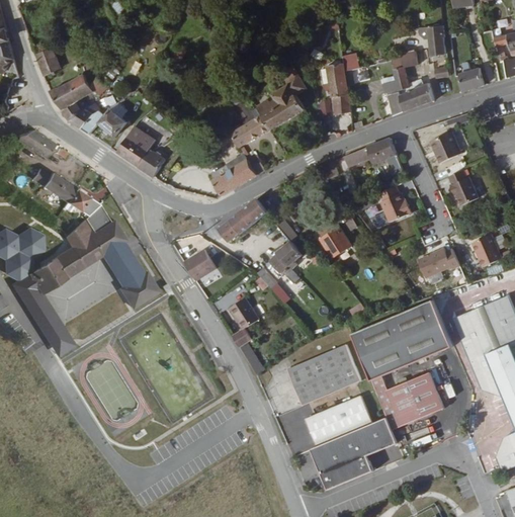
[(514,0),(504,0),(508,21),(513,20),(514,28),(512,28),(512,30),(514,30),(514,32),(498,34),(497,30),(492,31),(494,38),(496,47),(507,44),(510,54),(514,53),(514,0)]
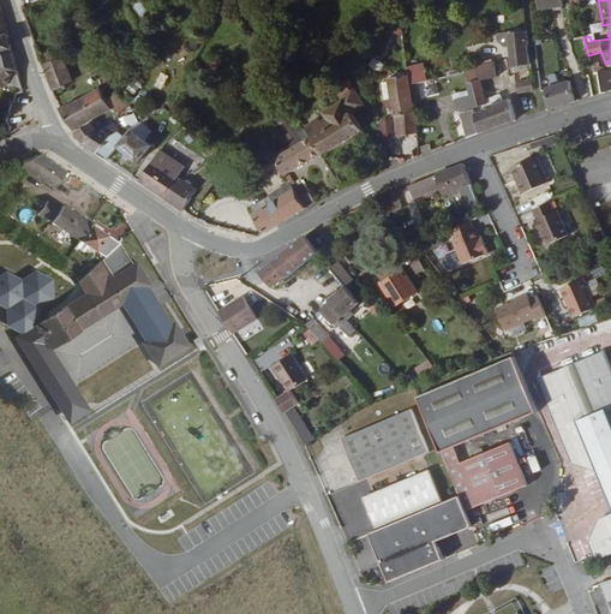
[(131,11),(143,17),(149,9),(136,1),(131,11)]
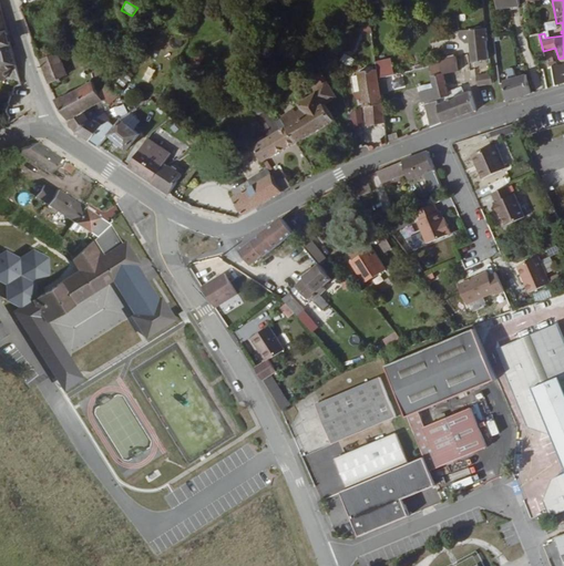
[(358,33),(370,32),(369,18),(357,19),(358,33)]
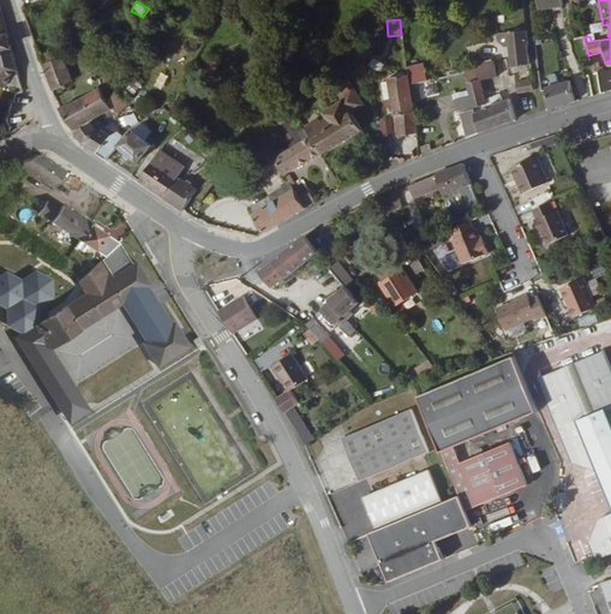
[(600,22),(588,25),(589,34),(603,31),(600,22)]
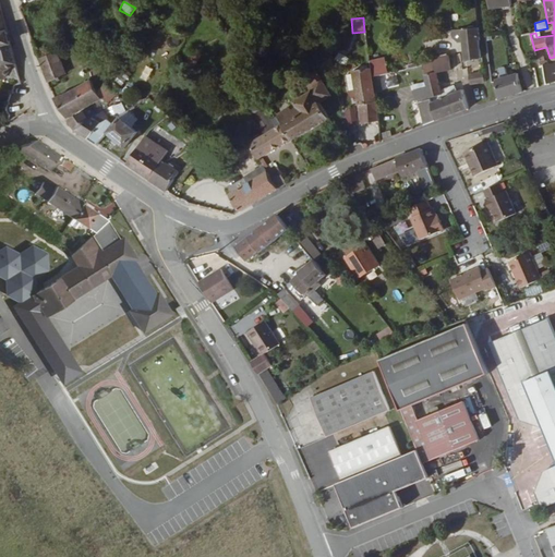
[(0,39),(9,38),(5,26),(0,27),(0,39)]
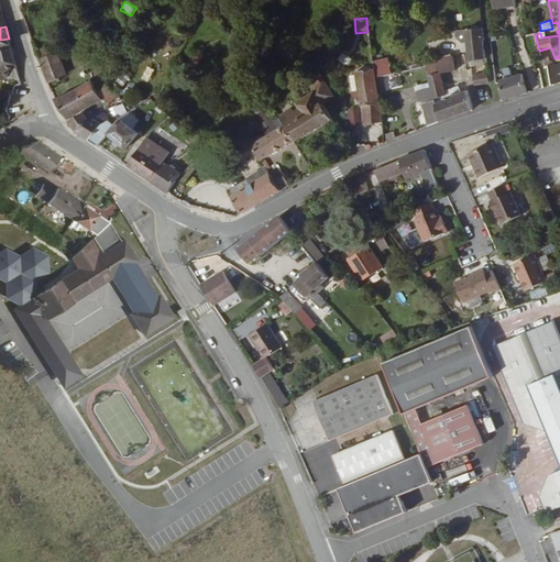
[(470,62),(484,59),(481,26),(467,29),(468,32),(470,62)]
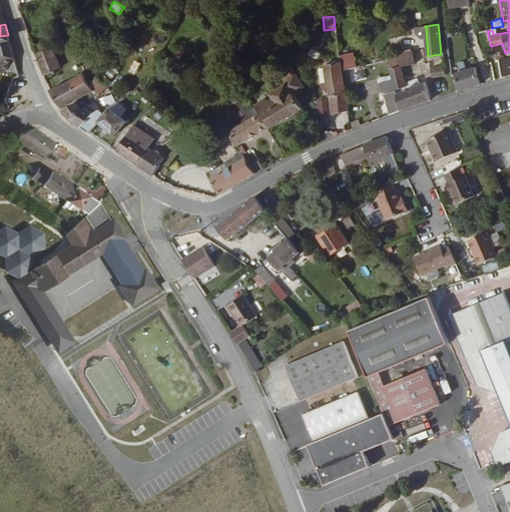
[(412,36),(415,50),(418,50),(414,33),(413,28),(407,29),(408,36),(412,36)]
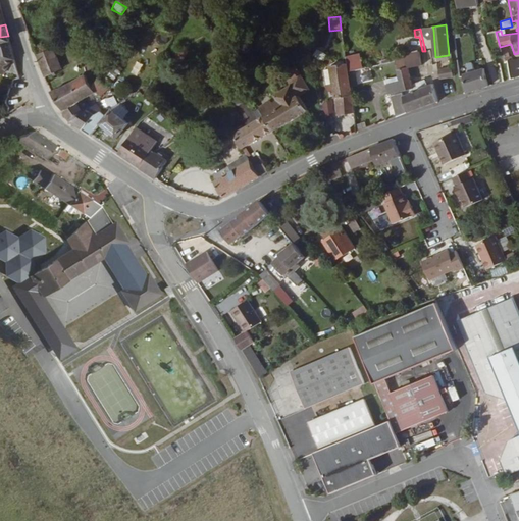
[(498,39),(496,32),(495,29),(487,30),(483,31),(485,42),(498,39)]
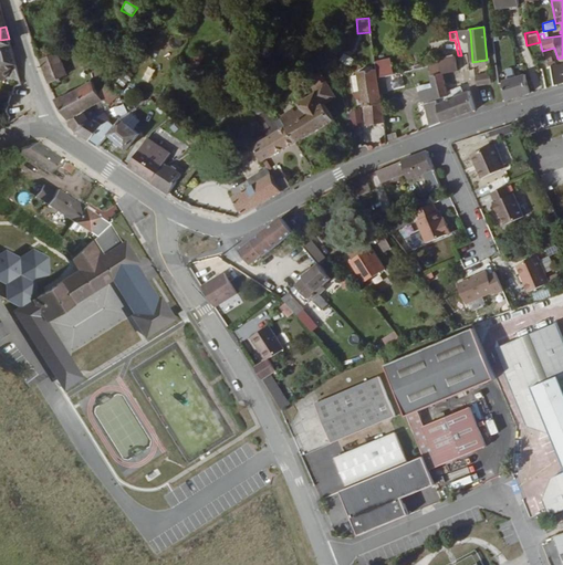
[(50,35),(31,43),(45,80),(64,71),(50,35)]
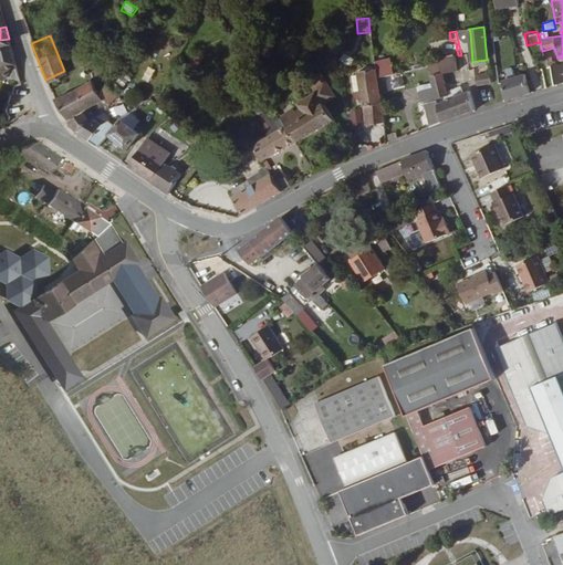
[(22,75),(9,39),(0,40),(0,61),(14,73),(22,75)]
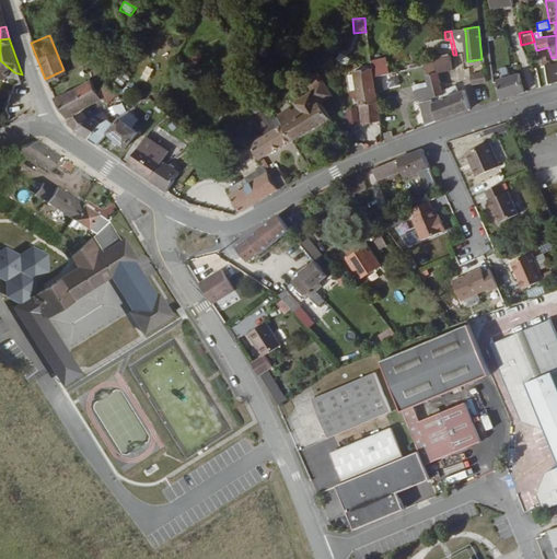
[(134,51),(129,42),(115,47),(118,55),(123,53),(125,57),(134,51)]
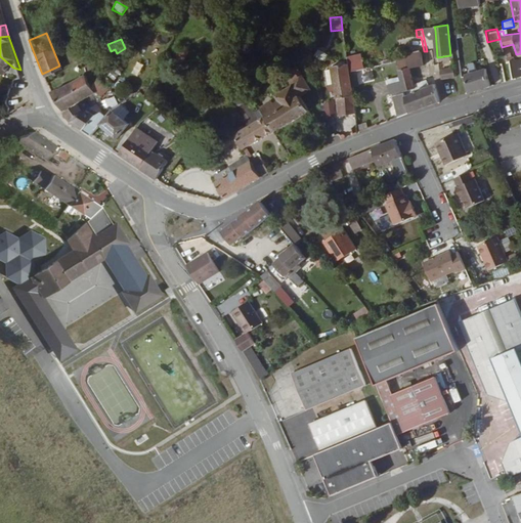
[(101,52),(99,47),(88,51),(90,56),(101,52)]
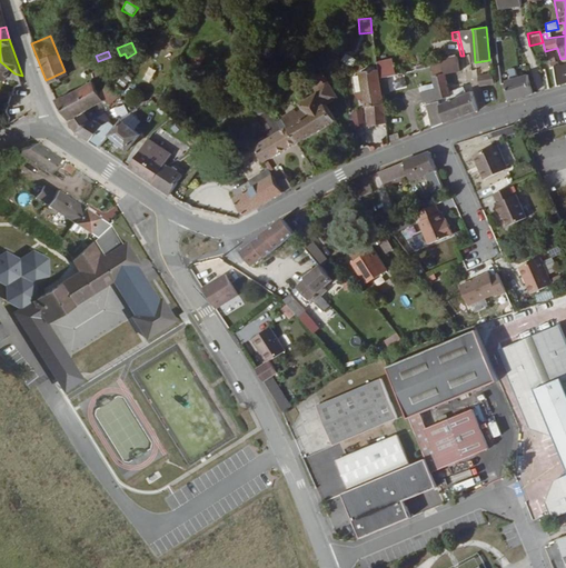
[(377,65),(377,69),(379,77),(396,75),(420,69),(418,56),(377,65)]
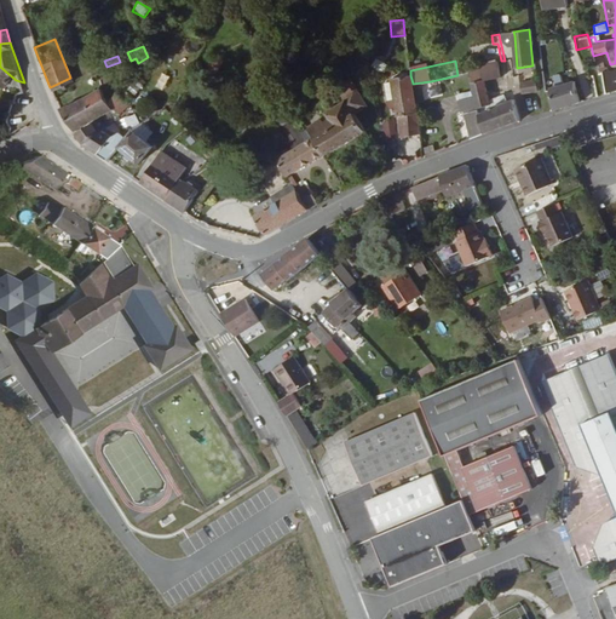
[(471,90),(472,97),(459,99),(460,110),(462,110),(470,138),(517,121),(512,101),(504,103),(502,96),(487,101),(482,79),(500,75),(496,62),(475,67),(477,78),(468,79),(470,80),(466,81),(466,86),(470,86),(471,90)]
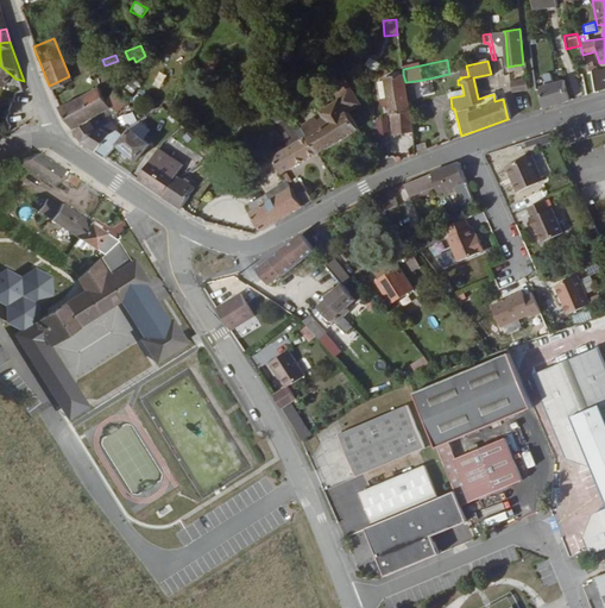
[(134,68),(132,63),(131,63),(126,67),(128,69),(121,77),(124,80),(134,68)]
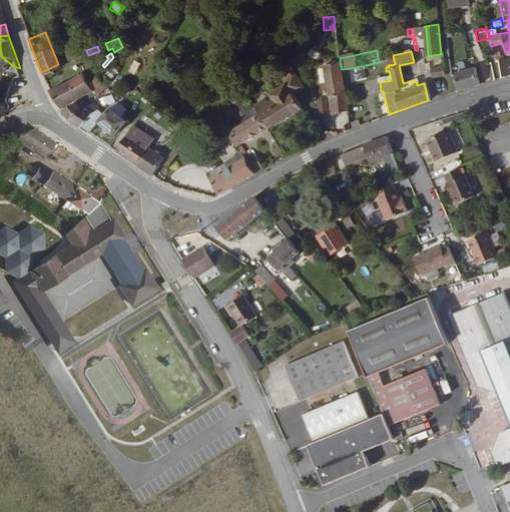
[(0,75),(3,78),(13,66),(0,55),(0,75)]
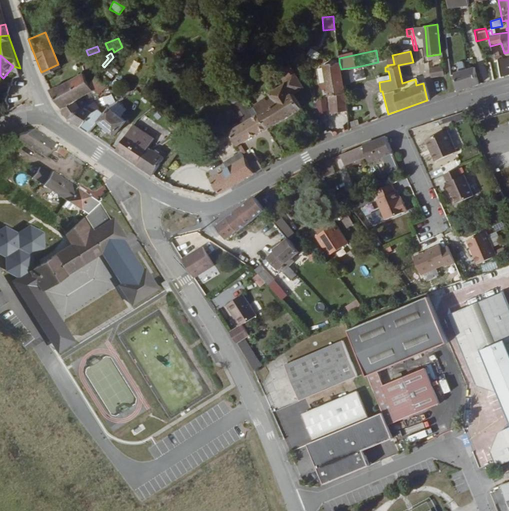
[(501,58),(494,60),(500,77),(508,74),(508,65),(507,58),(501,58)]
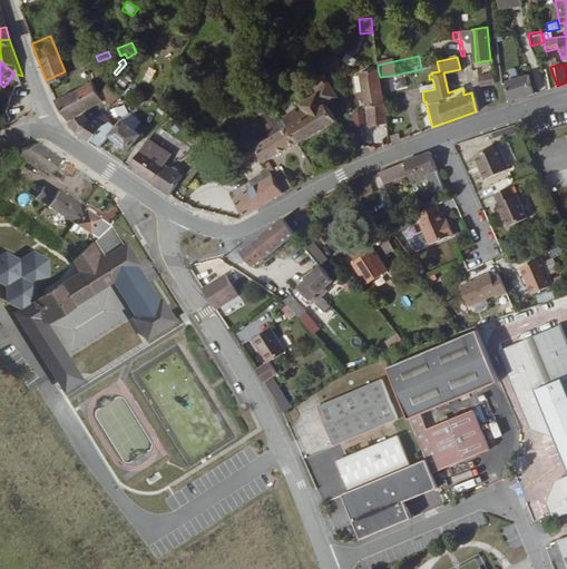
[(149,84),(156,70),(148,67),(142,80),(149,84)]
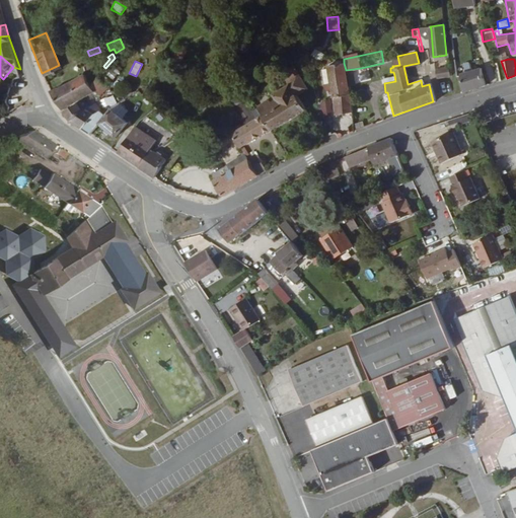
[(501,61),(493,63),(498,81),(507,78),(501,61)]
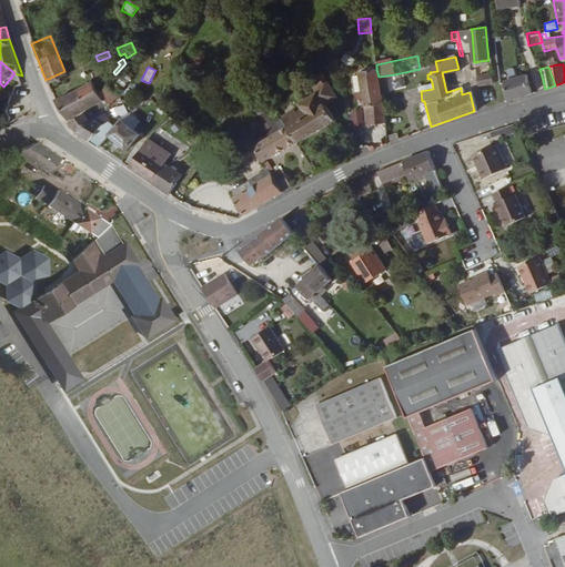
[(78,84),(52,97),(54,103),(56,103),(64,118),(94,100),(100,97),(98,94),(110,81),(103,68),(88,79),(78,84)]
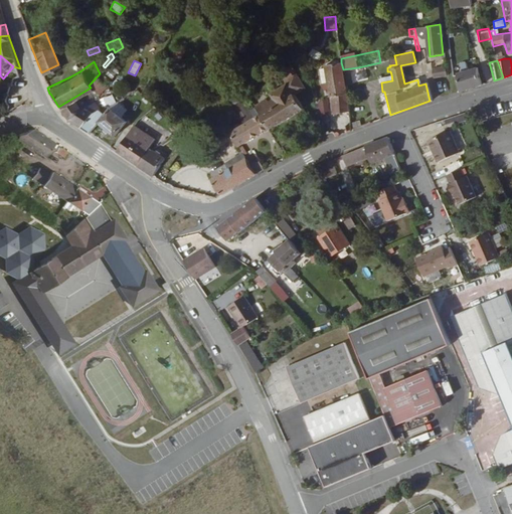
[(466,61),(451,65),(452,74),(455,73),(459,91),(471,87),(468,69),(466,61)]
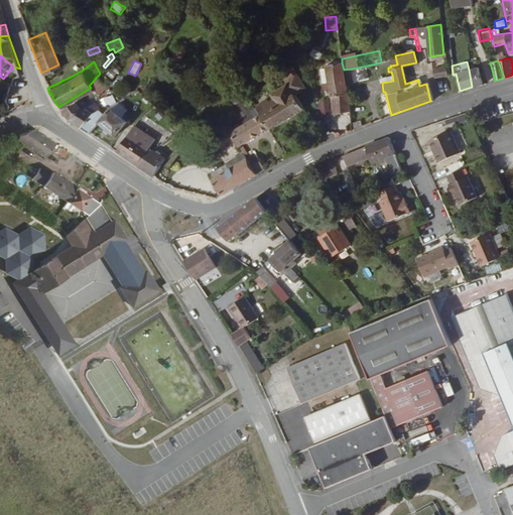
[(332,113),(348,110),(346,91),(344,70),(342,62),(322,66),(327,97),(330,97),(332,113)]
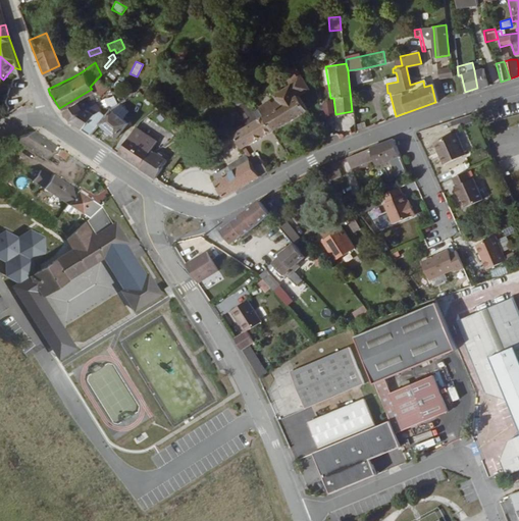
[(448,76),(452,75),(450,68),(450,66),(436,69),(437,80),(448,76)]
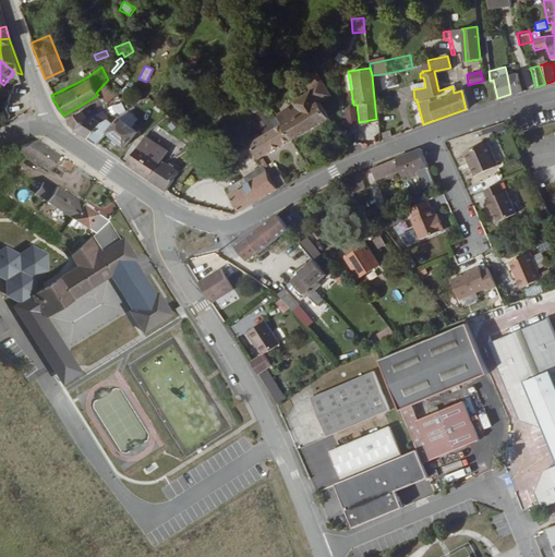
[(372,75),(374,98),(382,96),(379,82),(389,80),(388,73),(372,75)]
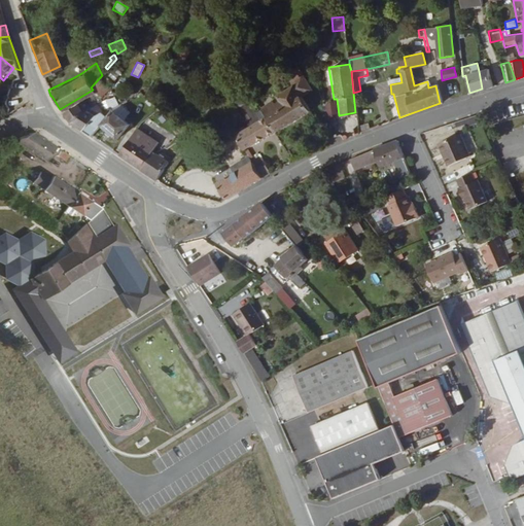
[(486,69),(479,71),(482,89),(490,86),(486,69)]
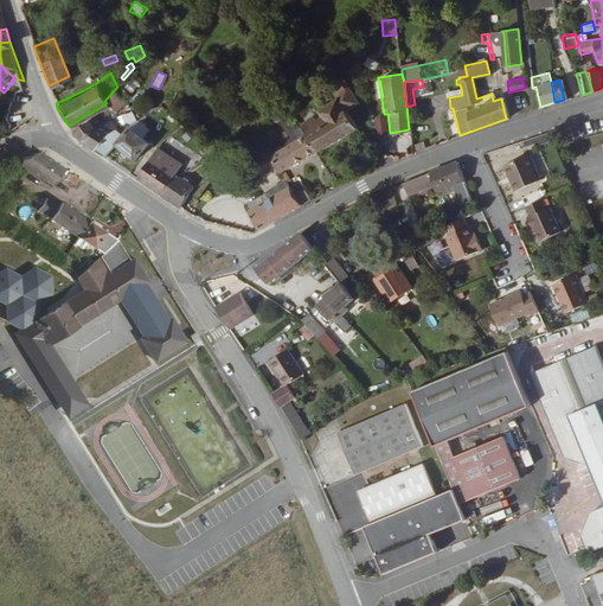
[(329,89),(333,95),(341,107),(354,99),(342,81),(329,89)]
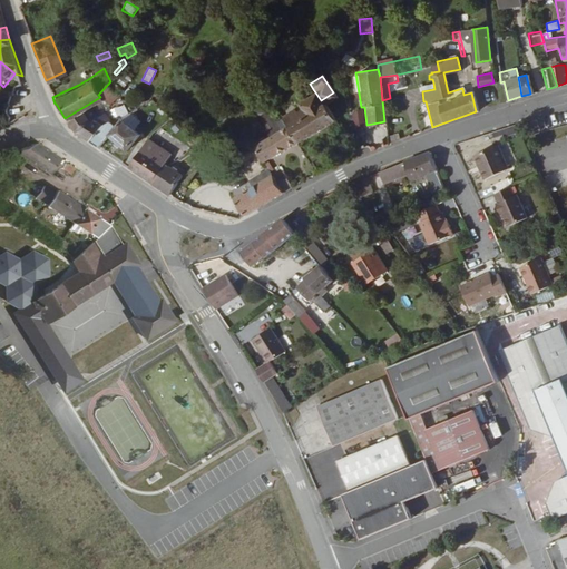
[(113,79),(110,81),(98,95),(100,97),(95,100),(97,105),(103,99),(105,101),(113,92),(110,89),(117,85),(113,79)]
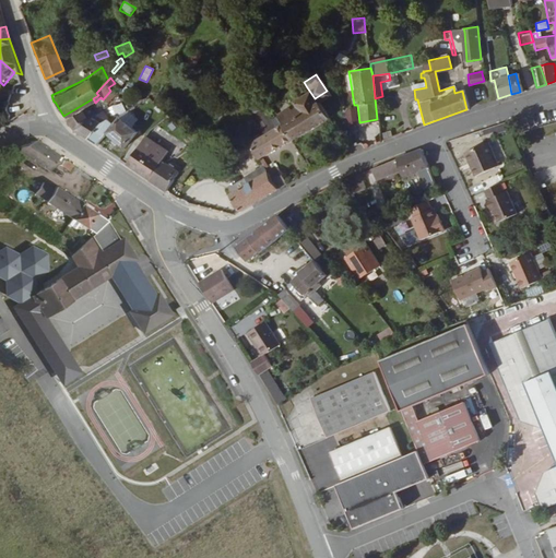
[(412,84),(414,90),(426,87),(425,81),(412,84)]
